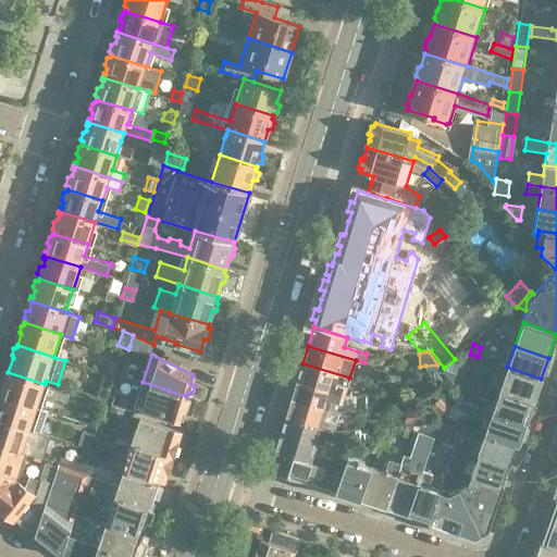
[(468,361),(457,358),(443,369),(444,370),(462,376),(468,361)]
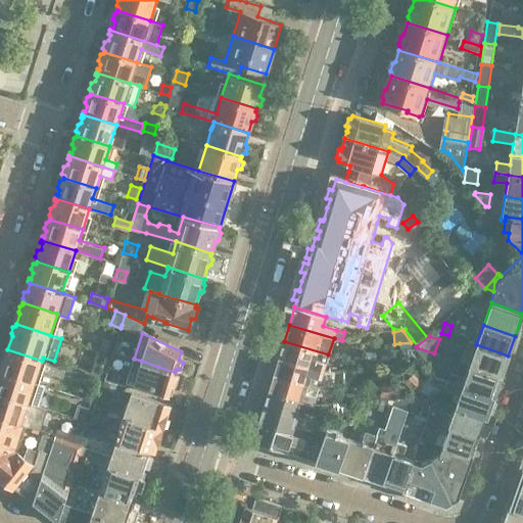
[(103,338),(99,350),(108,353),(111,341),(103,338)]
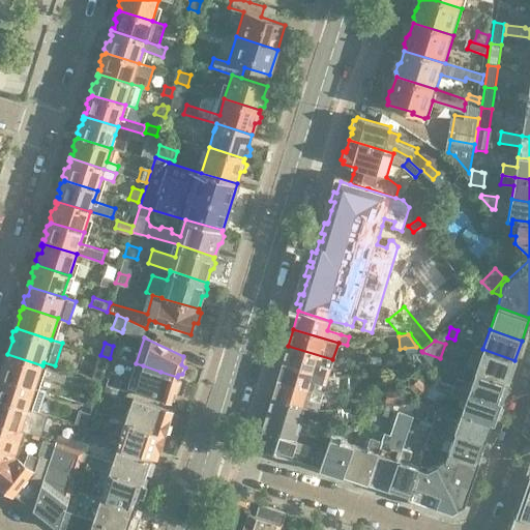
[(328,376),(330,367),(332,359),(288,346),(283,362),(328,376)]
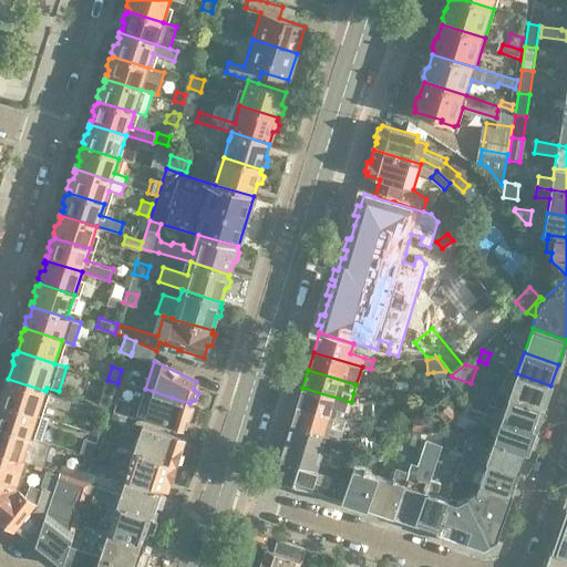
[(506,370),(497,392),(543,408),(550,385),(506,370)]
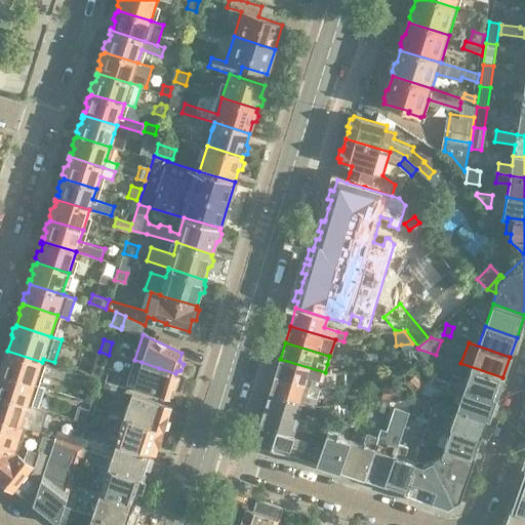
[(436,355),(418,349),(419,350),(432,364),(436,355)]
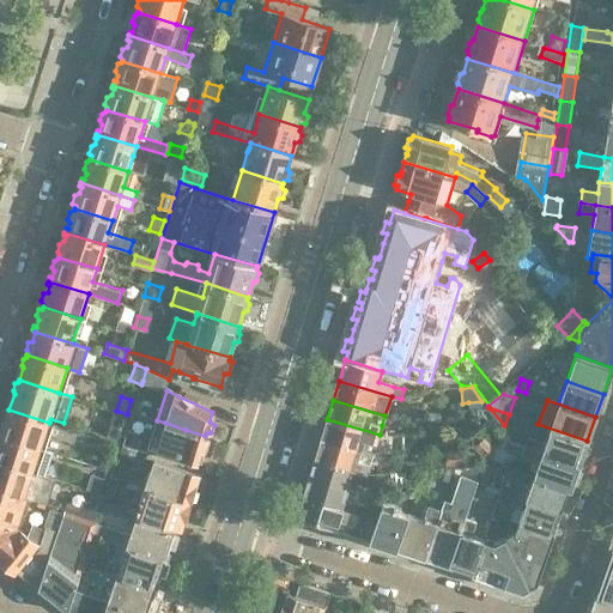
[(504,425),(490,408),(479,410),(480,428),(504,425)]
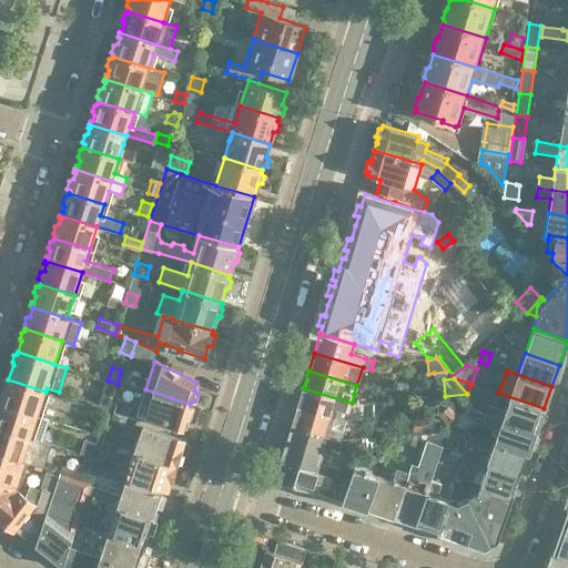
[(2,392),(0,396),(0,397),(1,401),(1,403),(38,415),(43,402),(68,411),(71,401),(46,392),(8,379),(4,389),(2,392)]
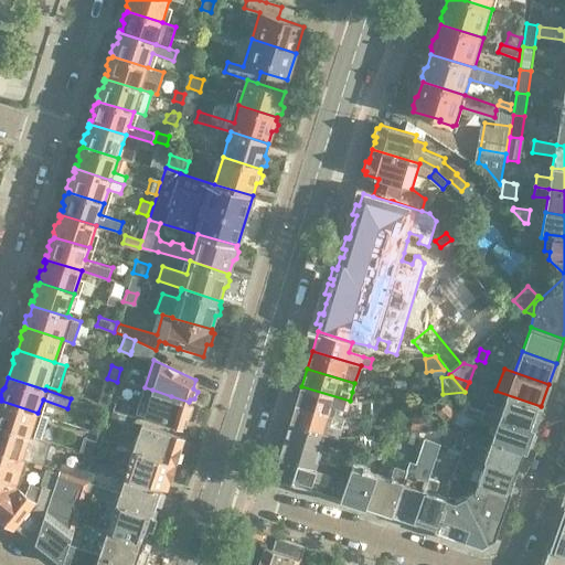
[(107,380),(99,402),(108,405),(116,382),(107,380)]
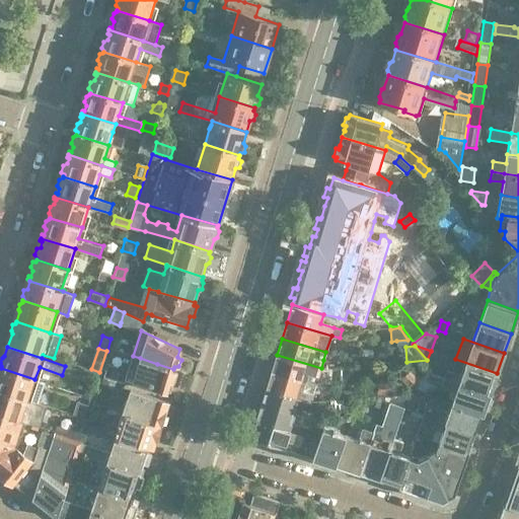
[(277,355),(272,371),(315,384),(330,383),(330,368),(321,368),(277,355)]
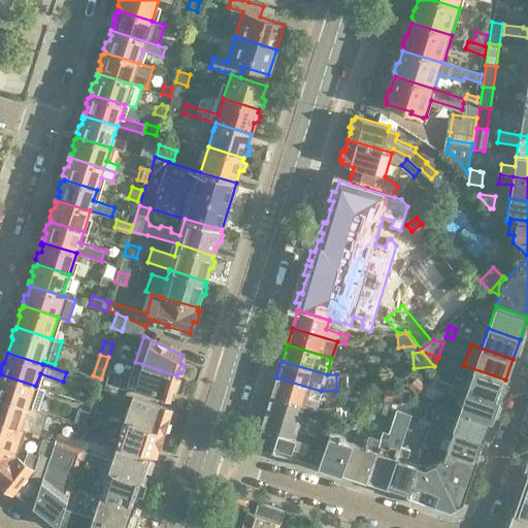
[(135,362),(128,386),(169,399),(172,388),(177,389),(180,378),(176,377),(176,375),(160,370),(142,364),(135,362)]
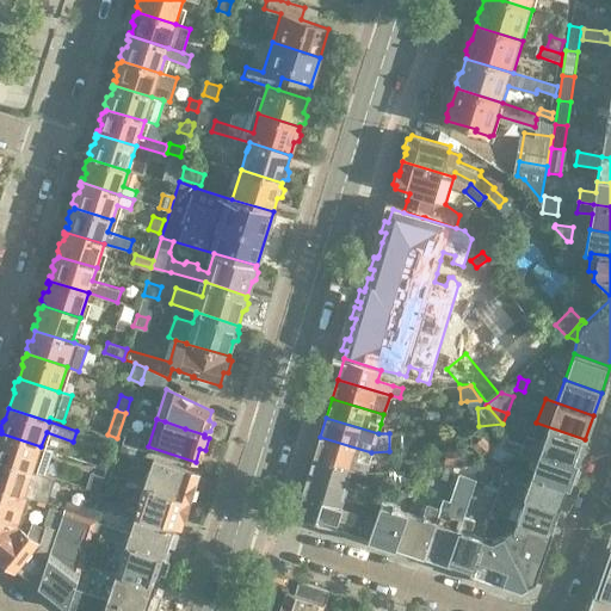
[(585,439),(536,423),(531,438),(525,436),(523,444),(576,463),(585,439)]
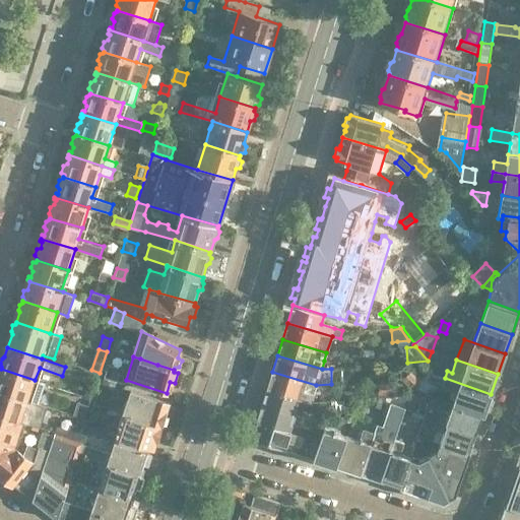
[(109,366),(105,377),(117,381),(120,369),(109,366)]
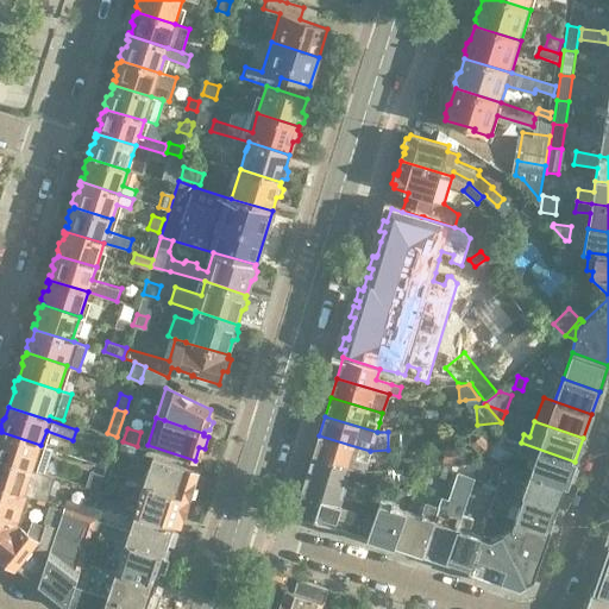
[(0,458),(44,473),(51,449),(41,445),(1,432),(0,434),(0,458)]
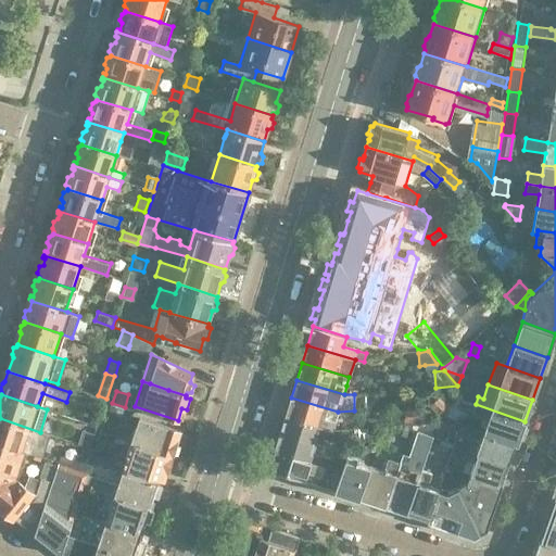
[(440,395),(429,405),(437,414),(447,404),(440,395)]
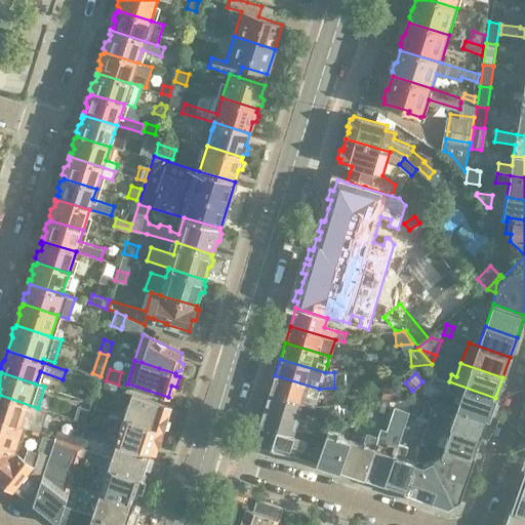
[(275,375),(270,393),(314,406),(319,389),(275,375)]
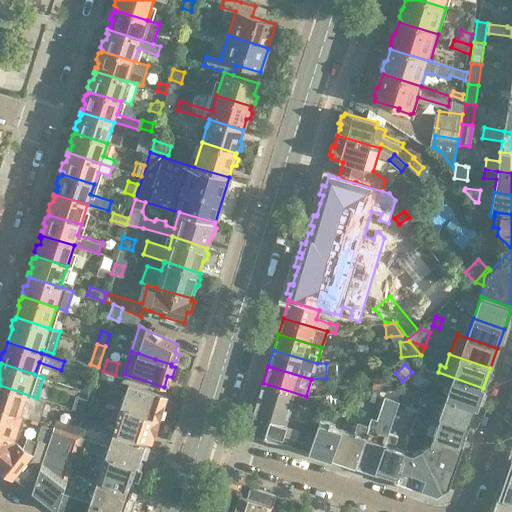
[(483,388),(424,368),(421,377),(449,386),(445,398),(475,408),(475,409),(483,388)]
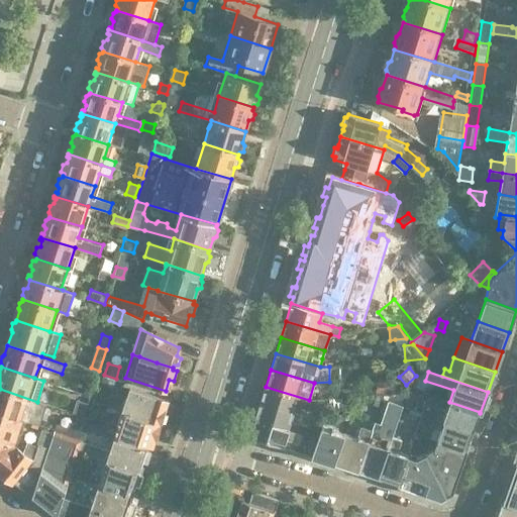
[(104,376),(101,384),(113,388),(116,380),(104,376)]
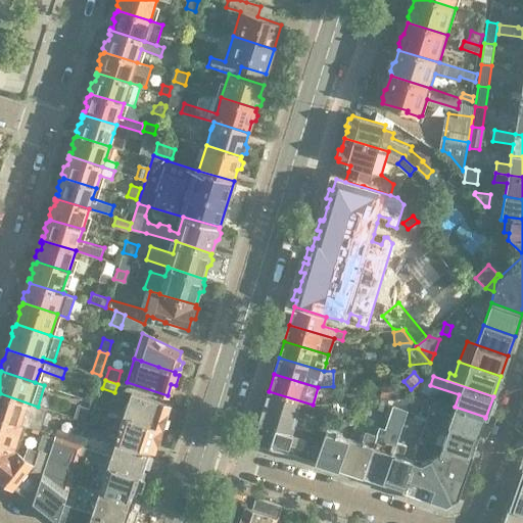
[(398,383),(382,384),(383,394),(398,393),(398,383)]
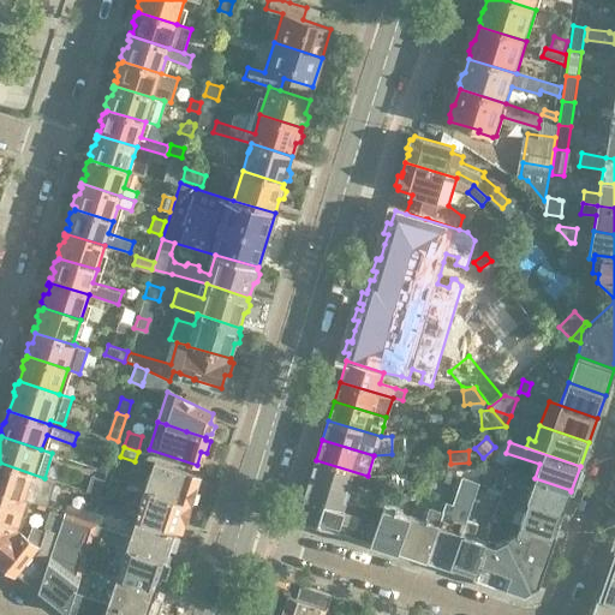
[(145,459),(142,469),(150,472),(145,489),(190,503),(196,485),(191,484),(193,475),(154,460),(154,461),(145,459)]
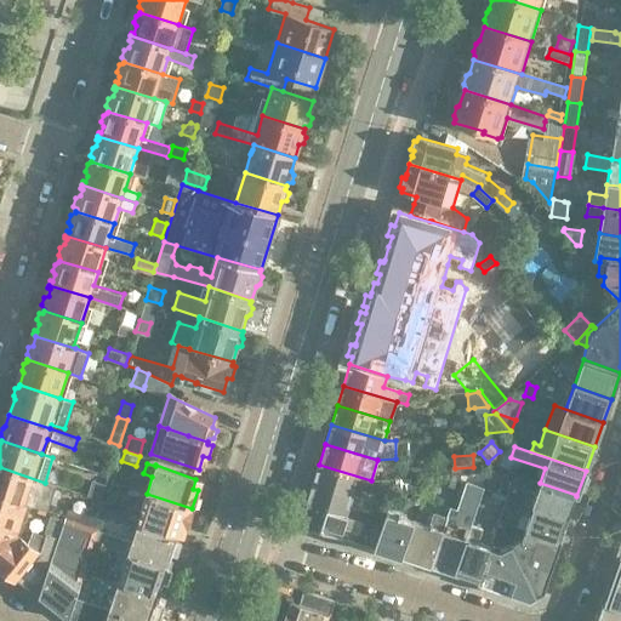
[(319,465),(313,484),(352,496),(352,495),(353,495),(357,485),(370,490),(374,491),(398,488),(398,478),(380,480),(379,482),(372,482),(319,465)]
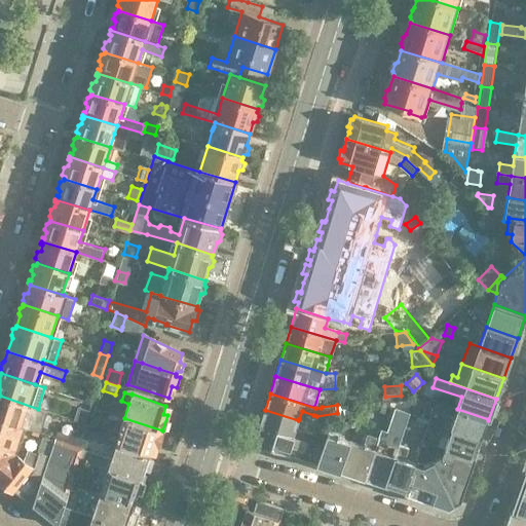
[(0,420),(23,427),(23,426),(31,429),(42,433),(48,412),(37,409),(0,396),(0,420)]
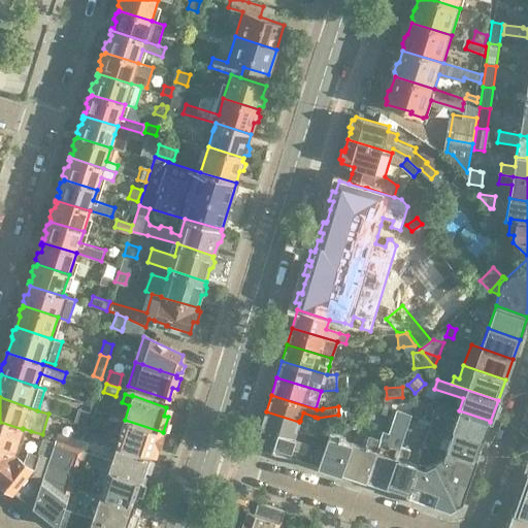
[(403,401),(400,409),(414,414),(417,406),(403,401)]
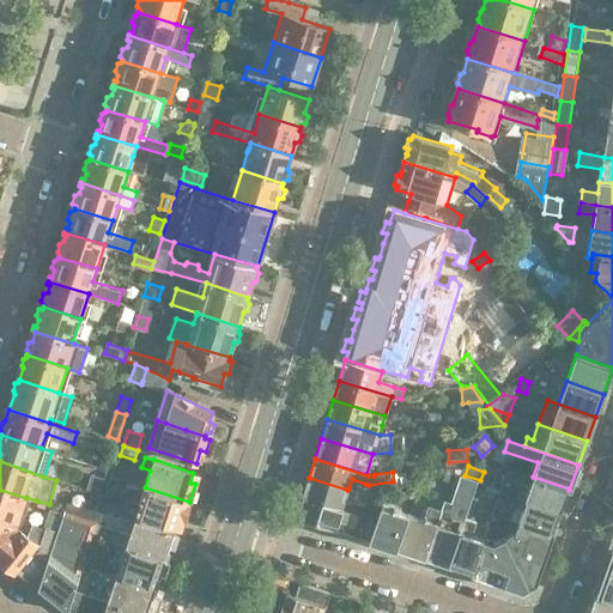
[(449,484),(455,468),(445,469),(441,481),(449,484)]
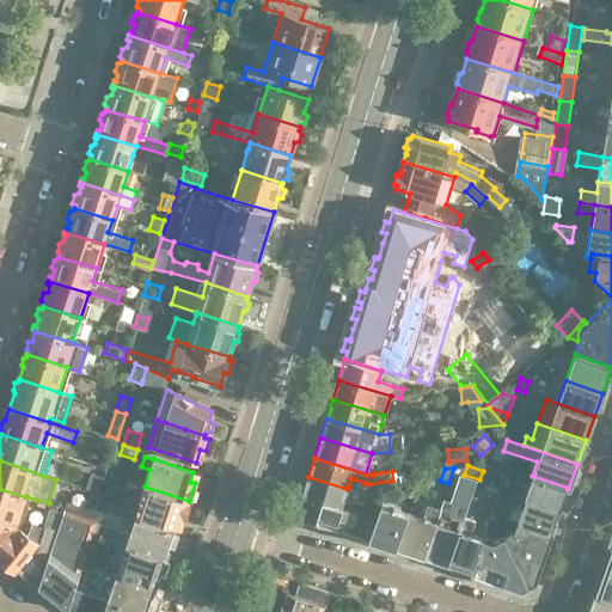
[(416,470),(404,471),(405,490),(417,489),(416,470)]
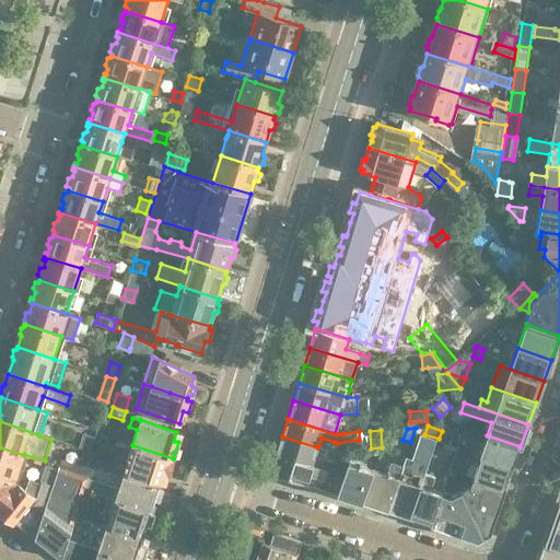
[(81,438),(78,447),(91,452),(94,442),(95,439),(82,434),(81,438)]
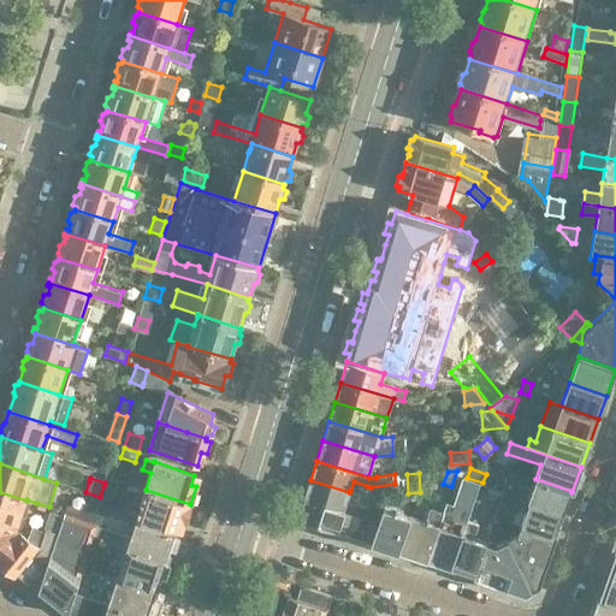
[(516,498),(529,502),(563,514),(572,491),(535,479),(532,489),(520,485),(516,498)]
